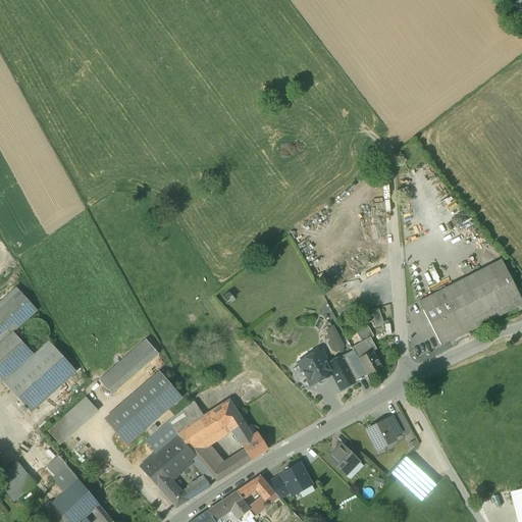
[(521,301),(501,260),(447,289),(468,331),(521,304),(521,301)]
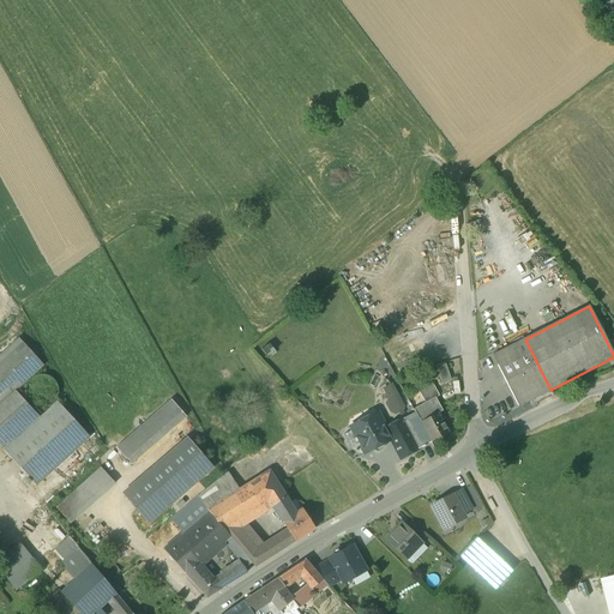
[(0,354),(0,445),(4,450),(41,416),(17,390),(44,365),(19,337),(0,354)]
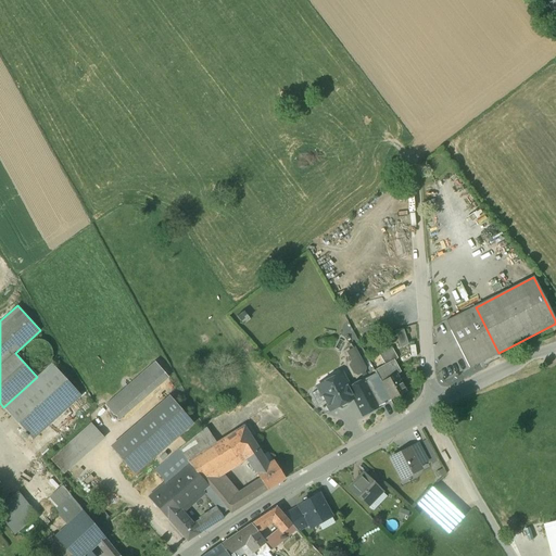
[(476,307),(446,321),(469,368),(498,353),(476,307)]
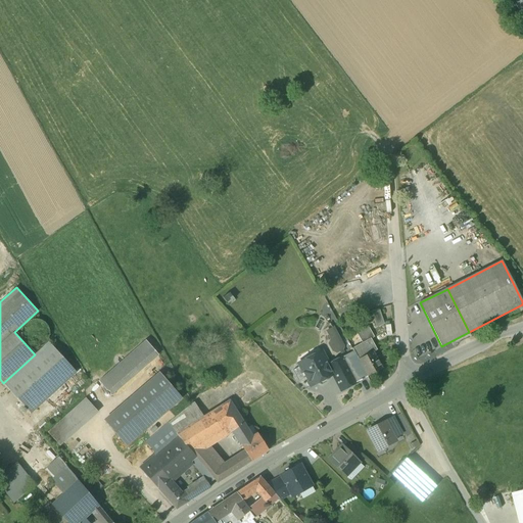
[(379,310),(371,312),(377,328),(384,324),(379,310)]
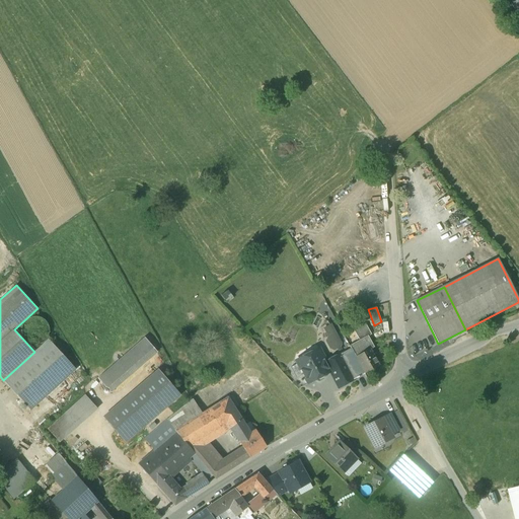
[(366,324),(354,330),(360,341),(368,337),(371,335),(366,324)]
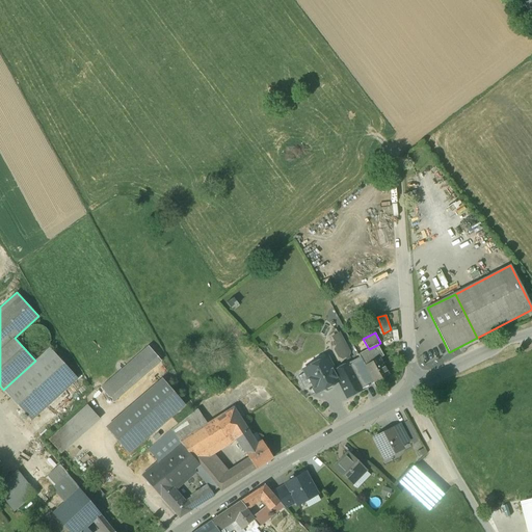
[(369,349),(358,355),(374,383),(389,375),(380,358),(383,356),(377,345),(369,349)]
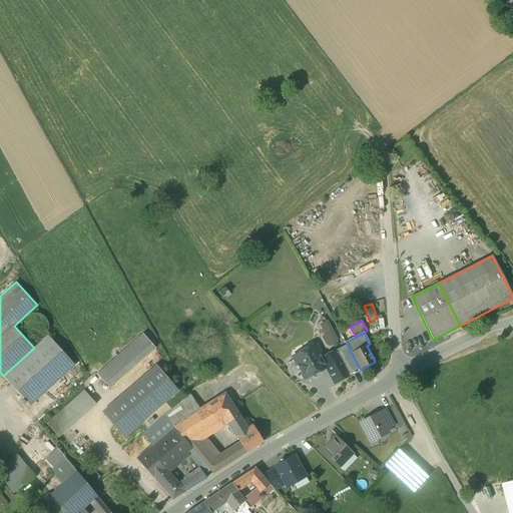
[(143,334),(96,375),(108,388),(154,348),(143,334)]
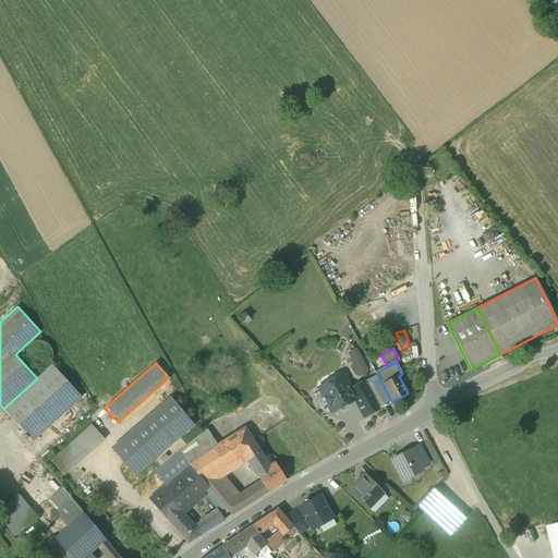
[(37,378),(3,409),(25,434),(29,438),(33,441),(81,398),(51,365),(37,378)]
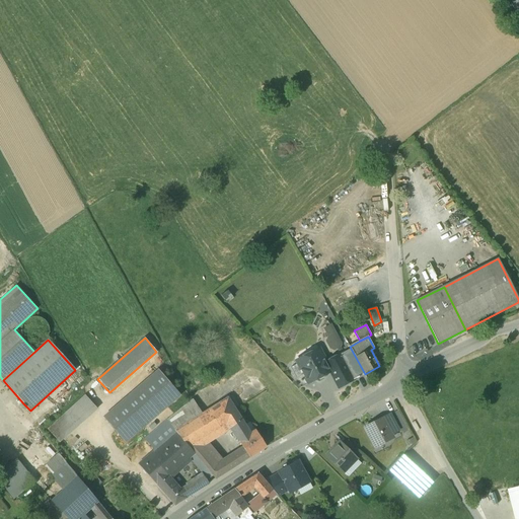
[(365,374),(350,347),(340,351),(355,379),(365,374)]
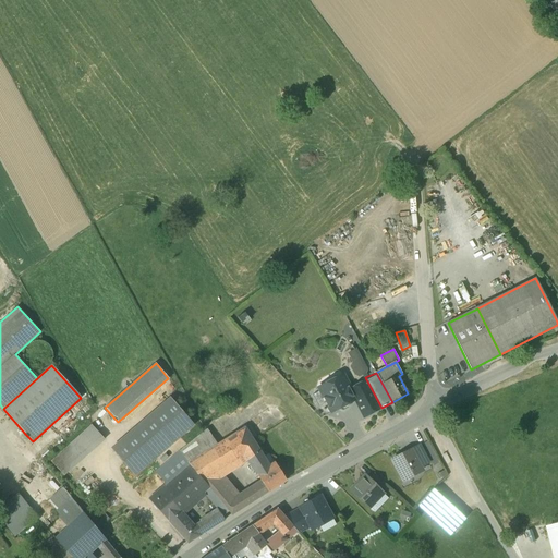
[(381,408),(365,377),(349,387),(355,400),(365,417),(381,408)]
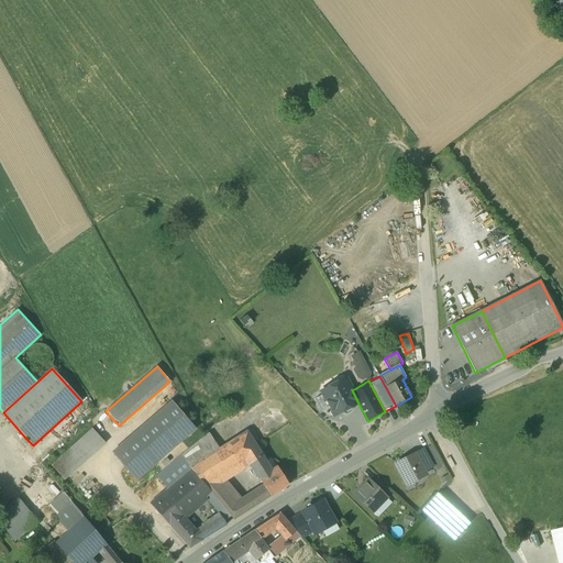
[(348,382),(338,387),(332,386),(327,388),(326,394),(323,395),(330,406),(335,416),(359,404),(352,390),(348,382)]
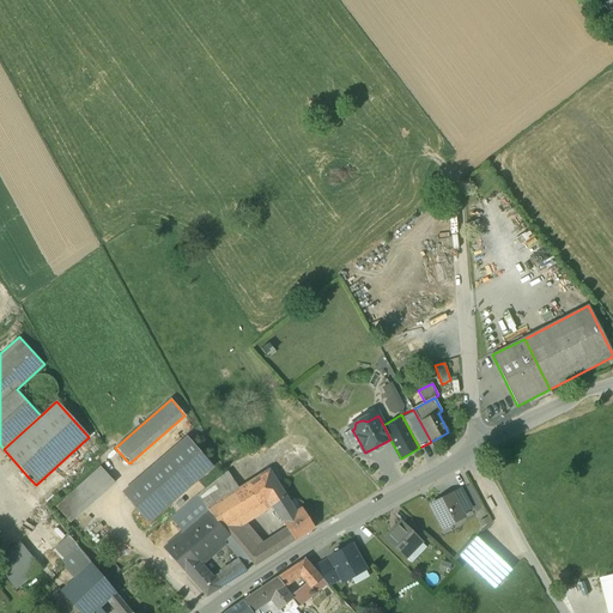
[(359,442),(352,430),(344,434),(351,447),(359,442)]
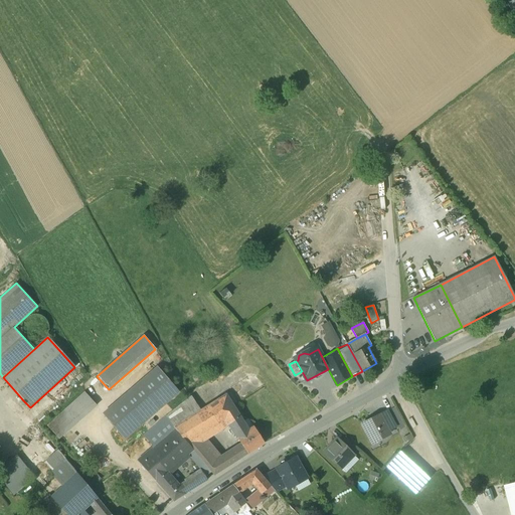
[(157,367),(103,413),(108,420),(162,373),(157,367)]
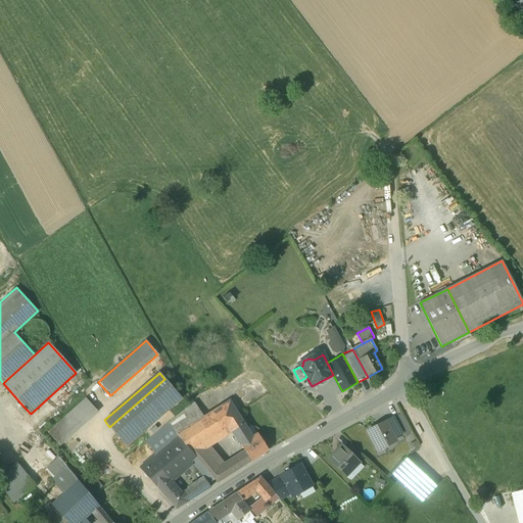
[(164,379),(109,427),(126,446),(182,398),(164,379)]
